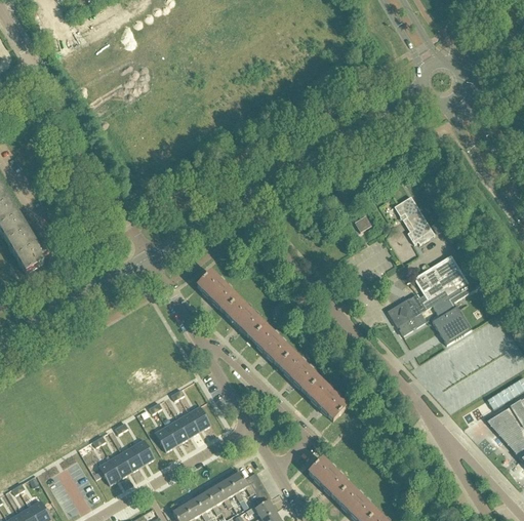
[(0,233),(24,273),(42,263),(39,258),(47,253),(44,248),(36,252),(0,192),(0,233)]
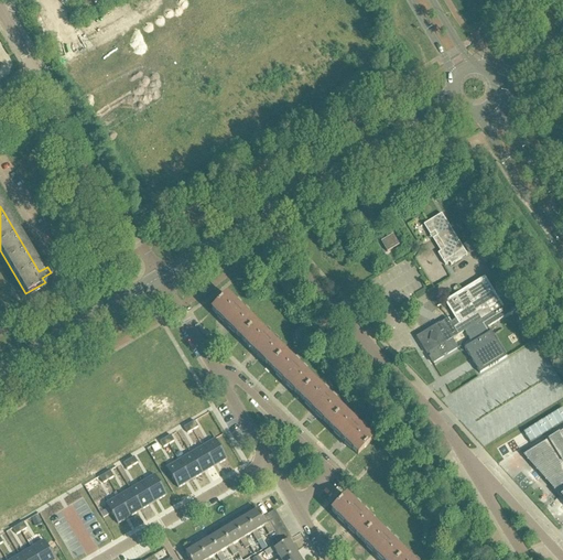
[(434,234),(431,236),(440,249),(436,250),(444,262),(448,260),(450,262),(466,252),(441,211),(422,222),(429,233),(432,230),(434,234)]
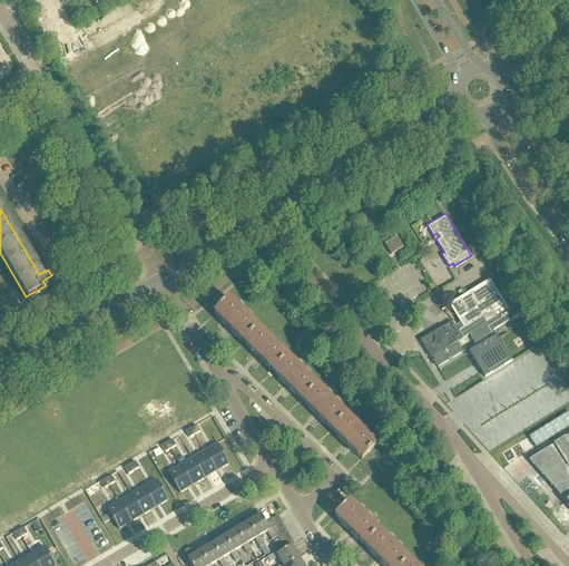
[(390,252),(402,245),(395,234),(384,242),(390,252)]
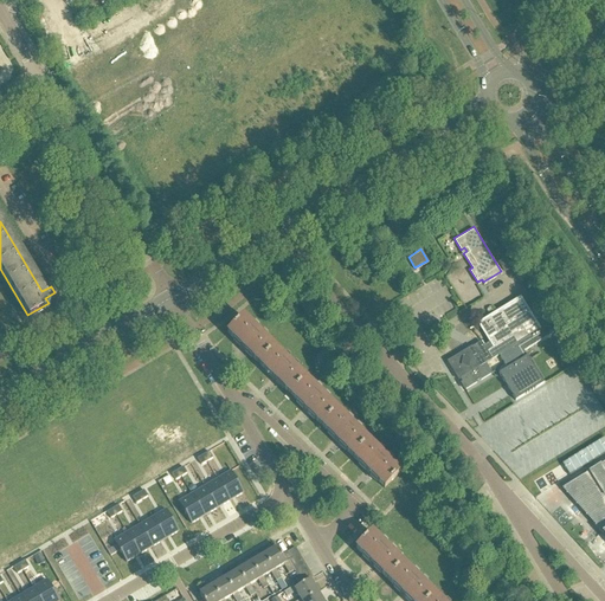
[(531,312),(520,295),(477,321),(489,340),(483,343),(480,338),(446,359),(458,377),(514,343),(519,351),(553,330),(547,322),(539,308),(531,312)]
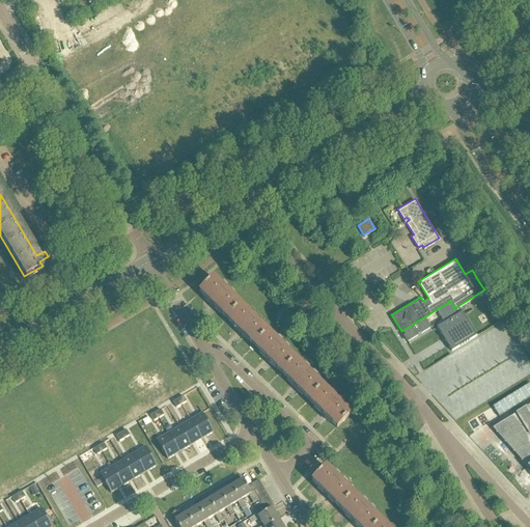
[(213,275),(198,289),(211,302),(218,294),(220,296),(226,289),(213,275)]
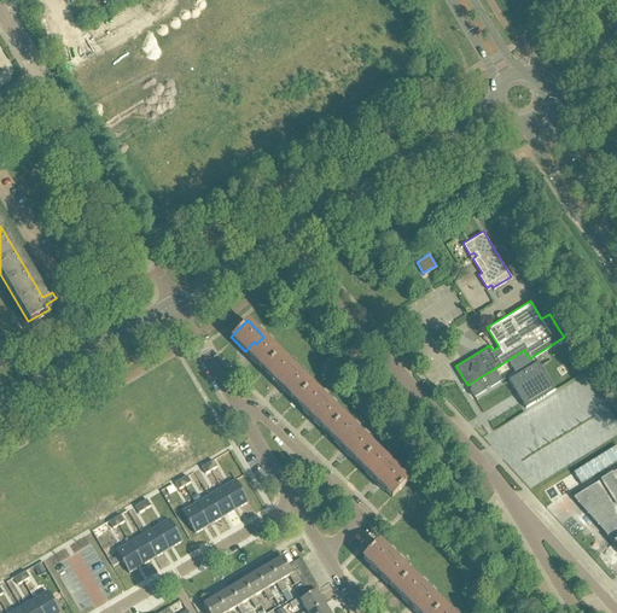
[(263,368),(279,352),(263,337),(256,344),(257,346),(249,355),(263,368)]
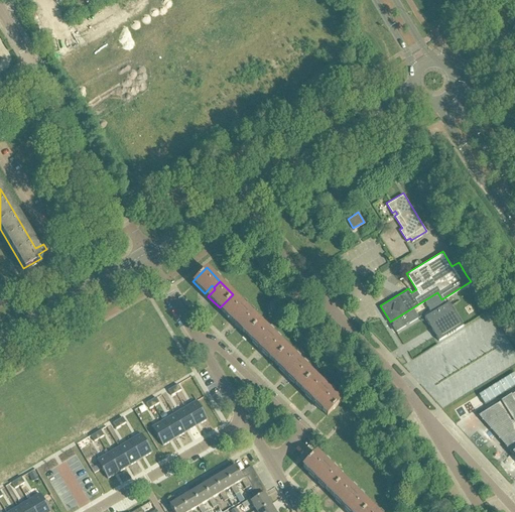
[(240,313),(246,307),(233,294),(220,307),(231,320),(238,311),(240,313)]
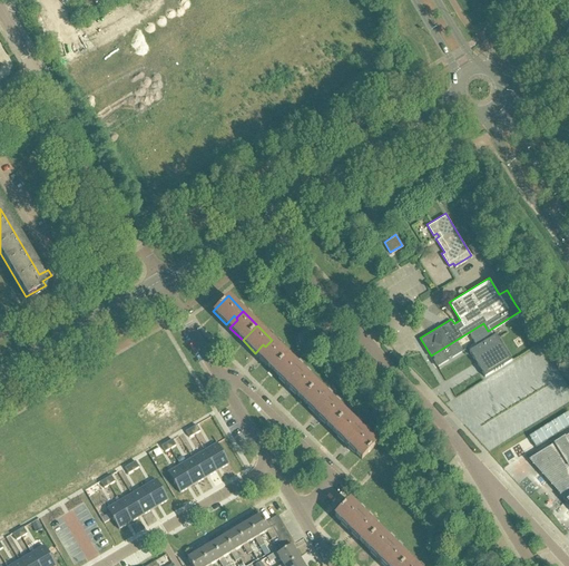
[(272,369),(286,354),(272,340),(265,347),(266,349),(258,357),(272,369)]
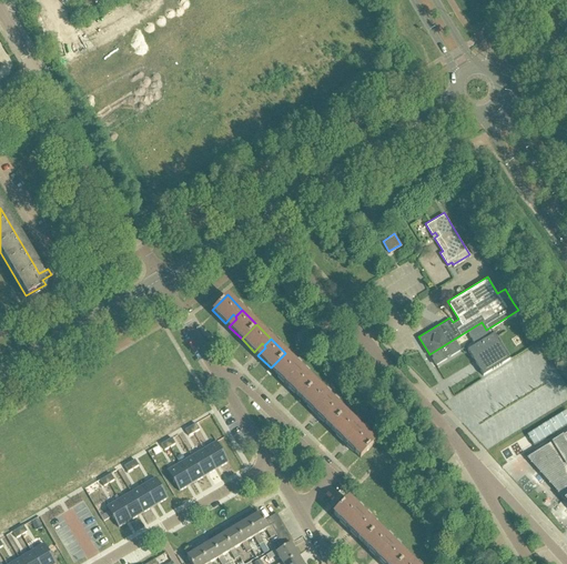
[(293,374),(301,368),(285,353),(271,368),(284,381),(292,373),(293,374)]
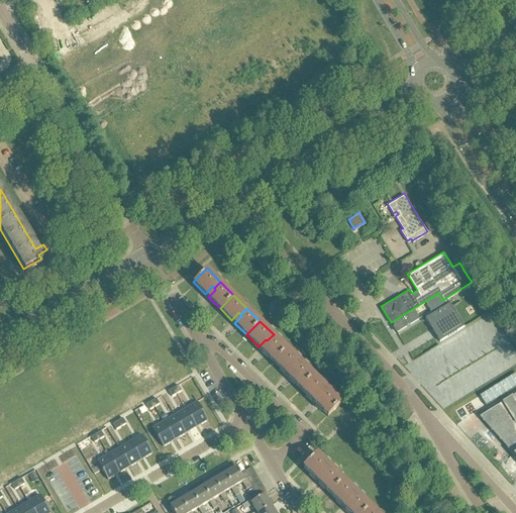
[(273,361),(287,347),(274,334),(267,340),(269,342),(262,349),(273,361)]
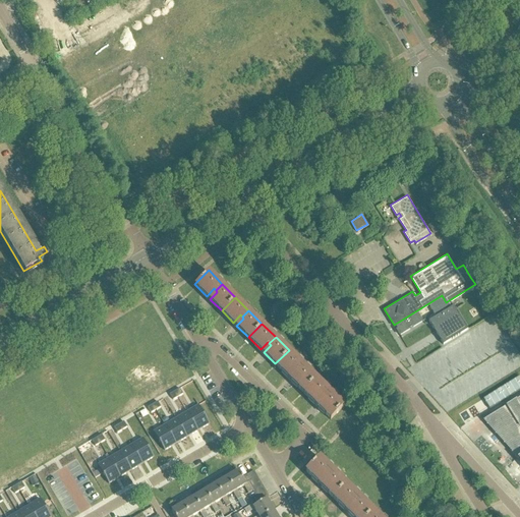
[(296,369),(302,363),(289,350),(275,363),(287,376),(294,368),(296,369)]
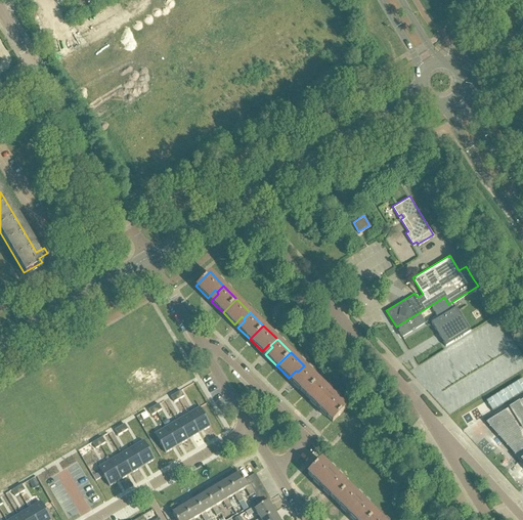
[(304,393),(317,379),(304,365),(298,372),(299,374),(292,381),(304,393)]
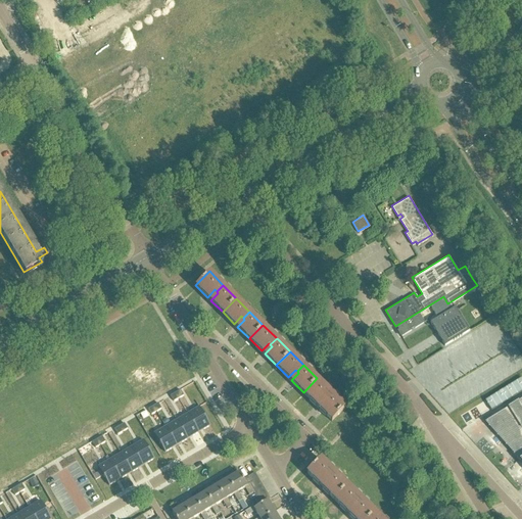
[(490,409),(521,388),(521,377),(520,375),(484,398),(490,409)]
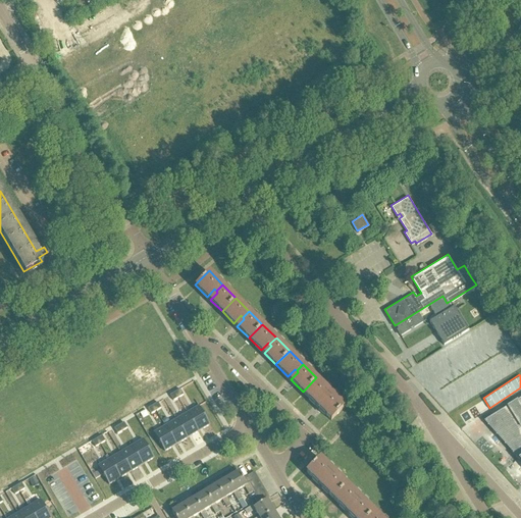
[(323,397),(329,391),(316,377),(303,392),(314,403),(321,396),(323,397)]
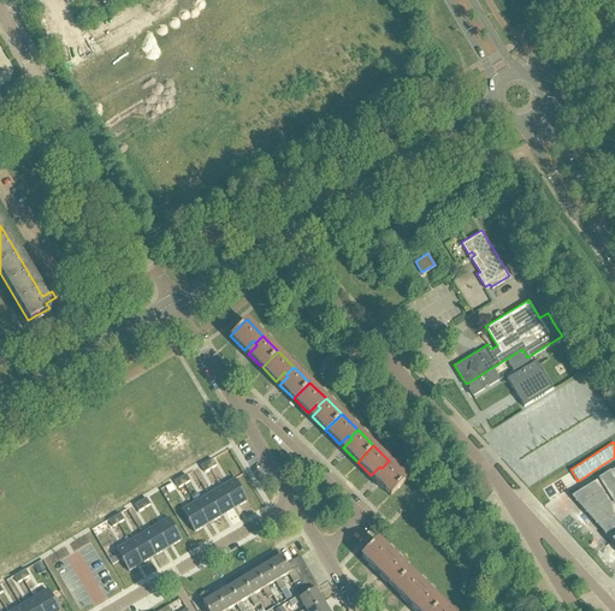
[(212,456),(206,460),(210,467),(216,463),(212,456)]
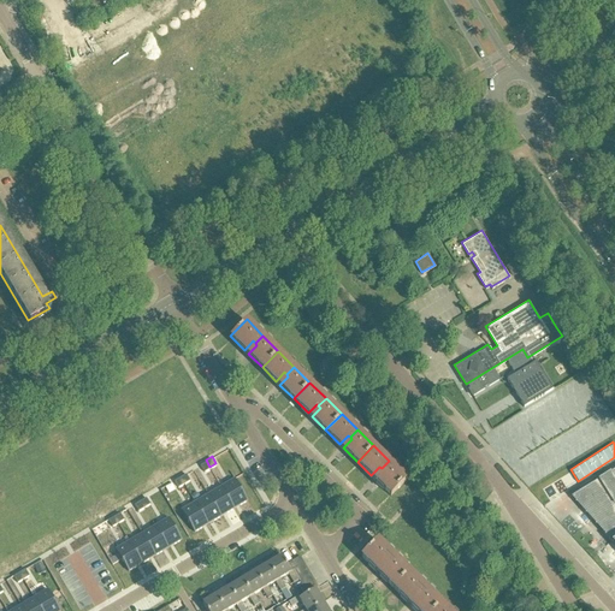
[(206,460),(200,463),(203,469),(210,467),(206,460)]
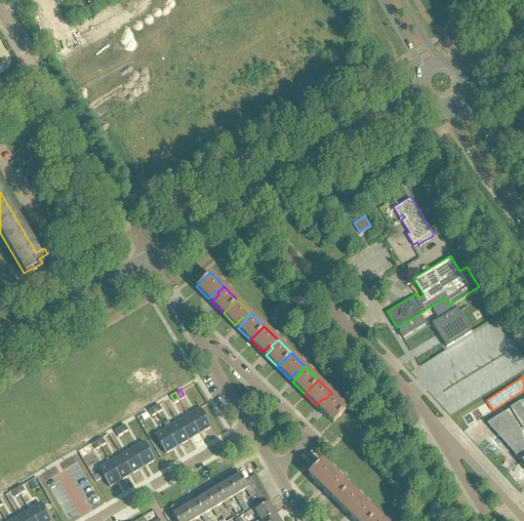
[(346,406),(331,393),(325,399),(326,401),(319,408),(331,421),(346,406)]
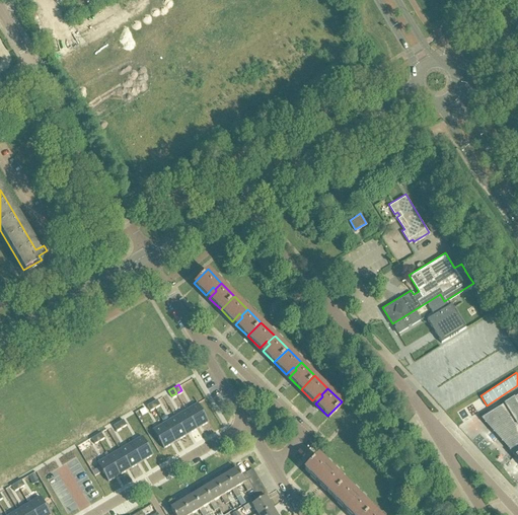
[(517,391),(479,416),(517,458),(517,391)]
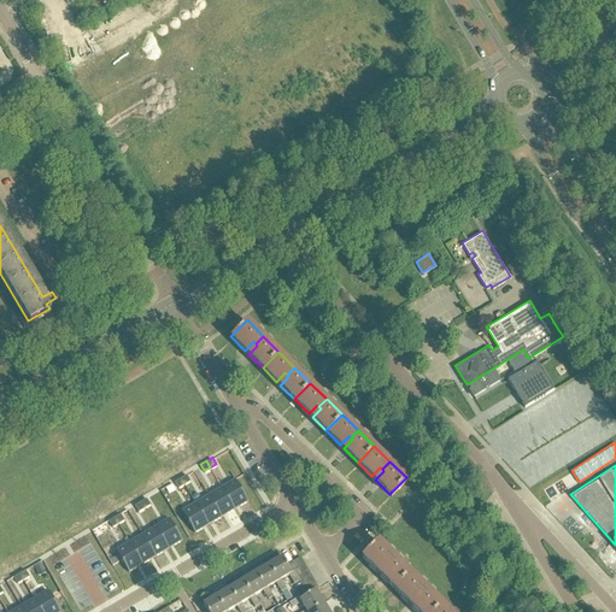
[(185,472),(180,476),(183,483),(189,480),(185,472)]
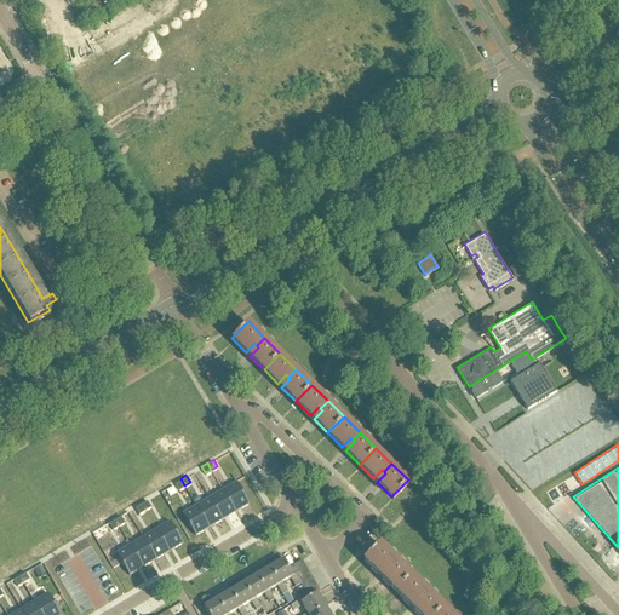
[(181,478),(175,482),(178,489),(184,486),(181,478)]
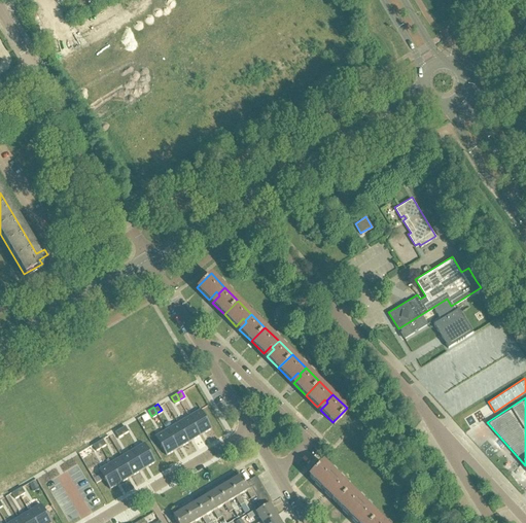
[(200,408),(188,414),(200,433),(211,426),(200,408)]
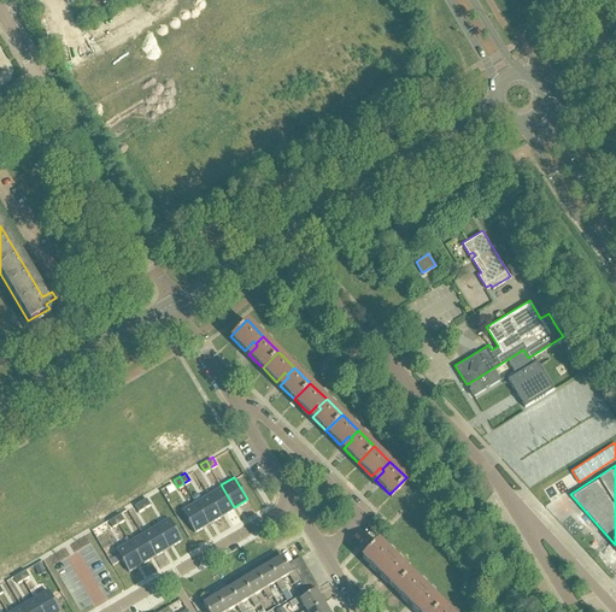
[(221,484),(207,493),(221,515),(234,507),(221,484)]
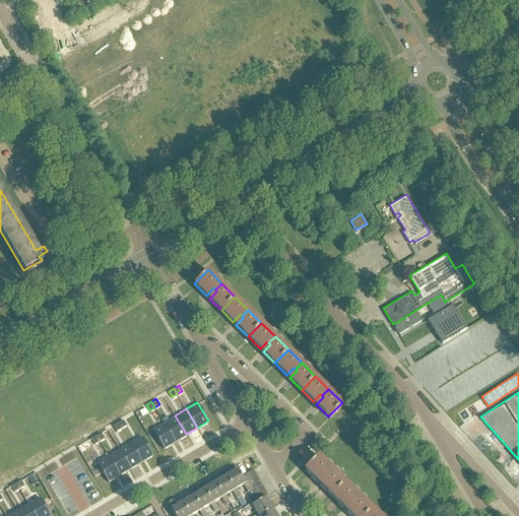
[(175,415),(164,423),(175,441),(186,434),(175,415)]
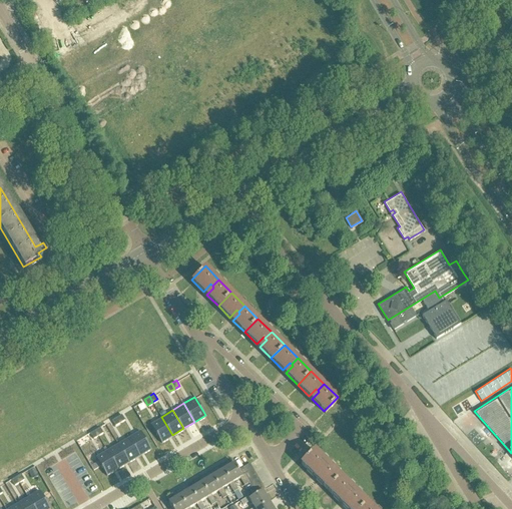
[(121,413),(116,416),(119,421),(124,418),(121,413)]
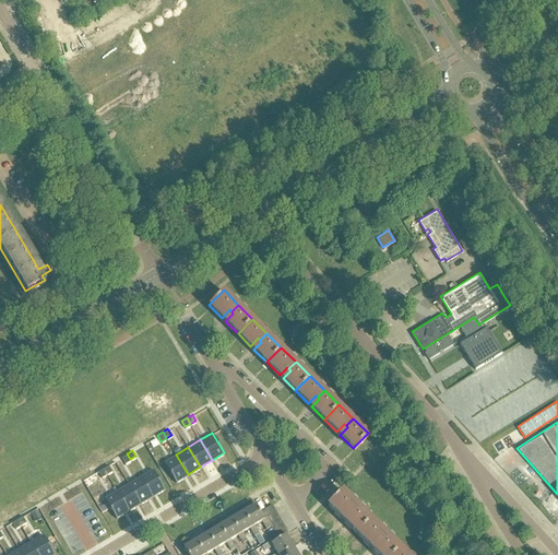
[(127,453),(121,456),(125,462),(130,459),(127,453)]
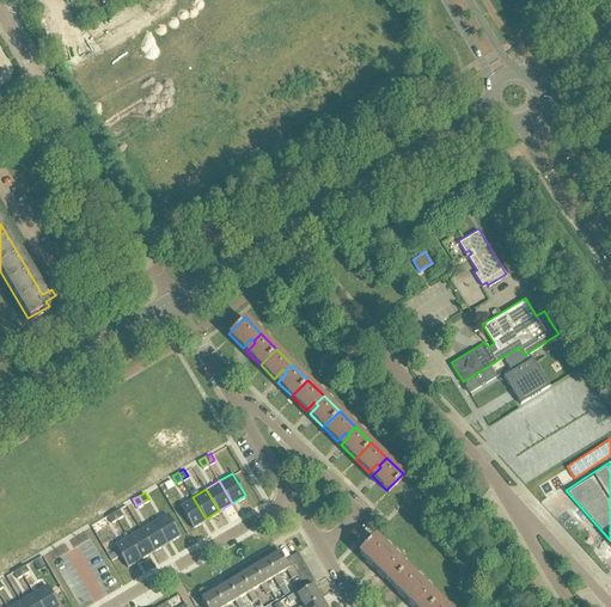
[(193,497),(179,504),(191,526),(206,519),(193,497)]
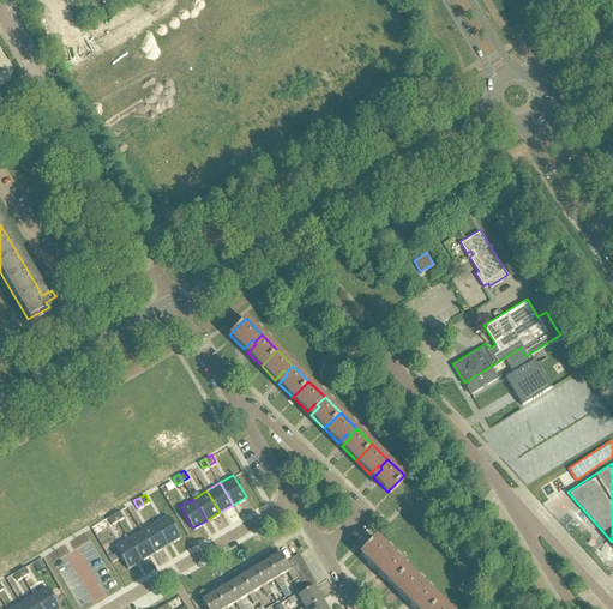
[(119,510),(113,513),(116,519),(122,516),(119,510)]
